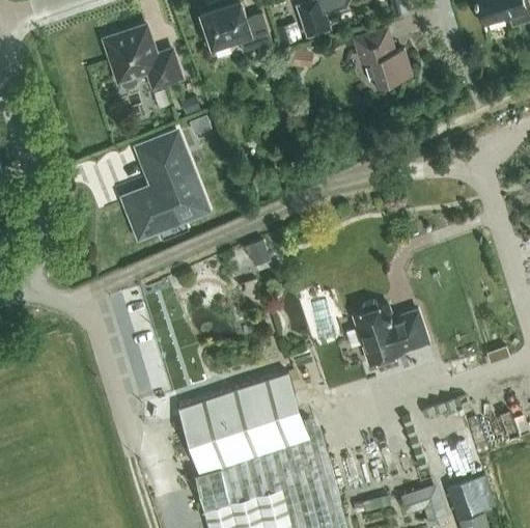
[(211,45),(212,48),(239,38),(243,51),(271,42),(261,15),(246,20),(240,0),(228,4),(226,0),(223,0),(206,5),(208,10),(200,14),(204,27),(199,29),(205,47),(211,45)]
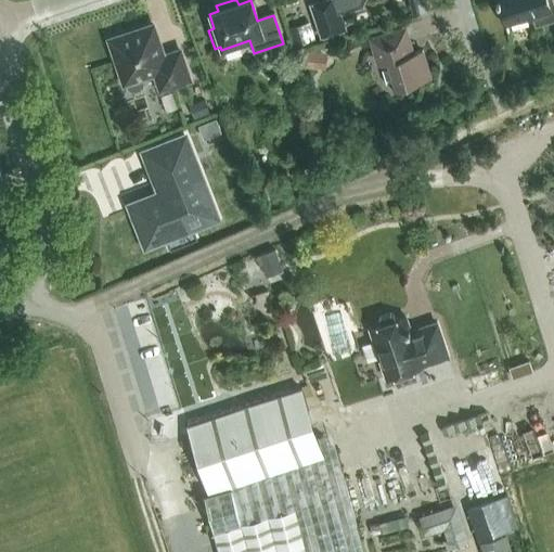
[(327,0),(308,7),(320,40),(346,31),(340,16),(360,10),(365,0),(364,0),(327,0)]
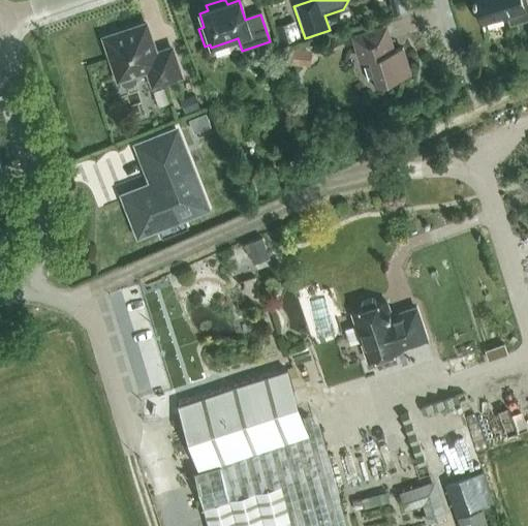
[(407,0),(394,0),(398,12),(410,9),(407,0)]
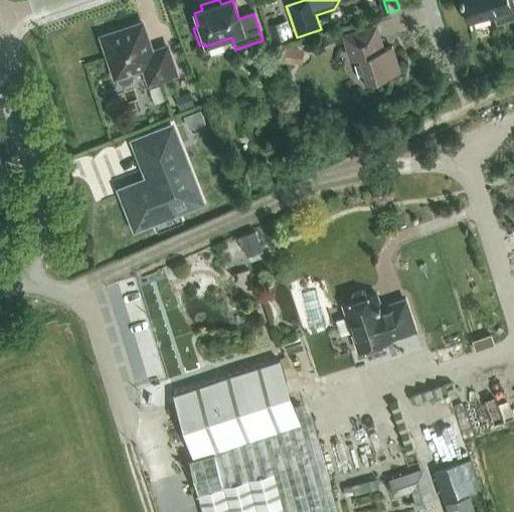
[(460,0),(468,25),(493,17),(496,26),(513,20),(513,8),(511,0),(460,0)]
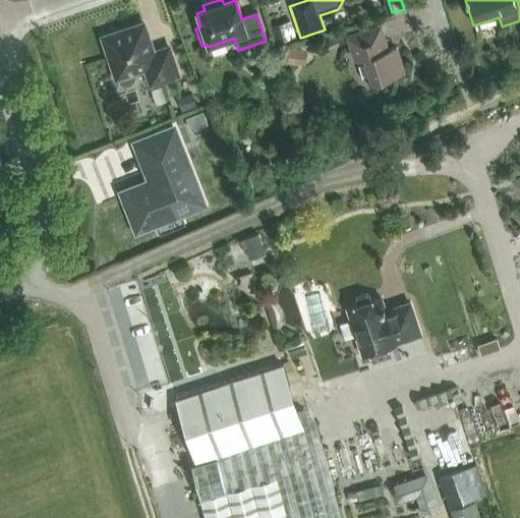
[(290,22),(270,30),(275,45),(295,39),(290,22)]
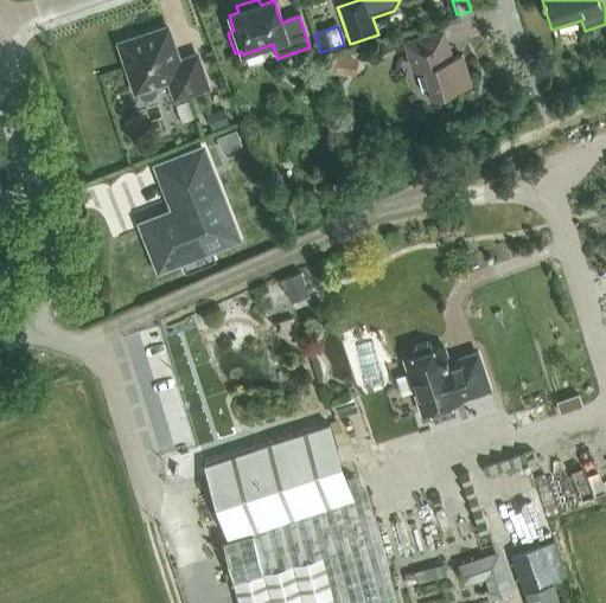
[(155,92),(155,87),(168,82),(174,101),(206,90),(196,58),(178,64),(166,30),(119,46),(135,94),(136,92),(140,98),(146,101),(152,98),(155,92)]
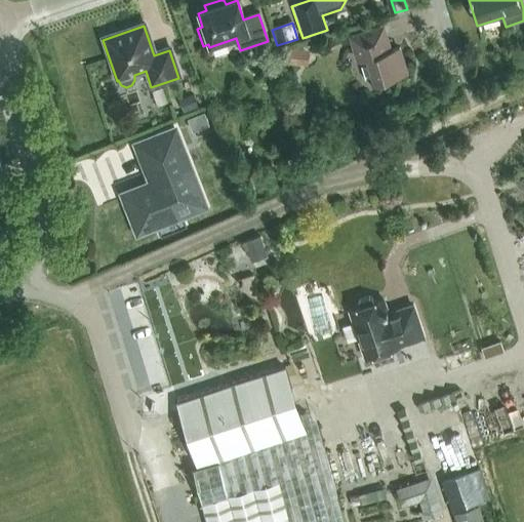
[(373,83),(405,74),(398,49),(390,52),(381,28),(349,37),(356,62),(366,58),(373,83)]
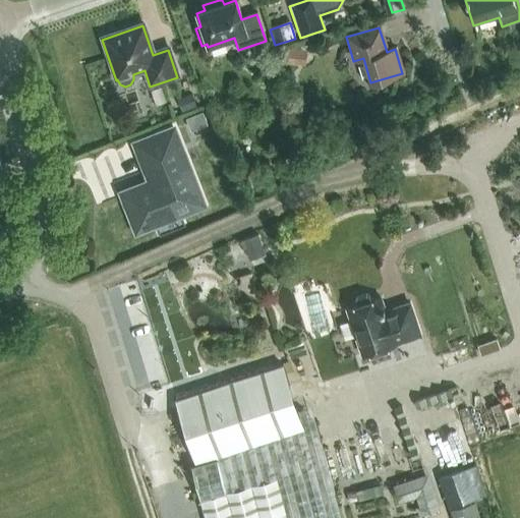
[(306,51),(284,49),(282,64),(304,66),(306,51)]
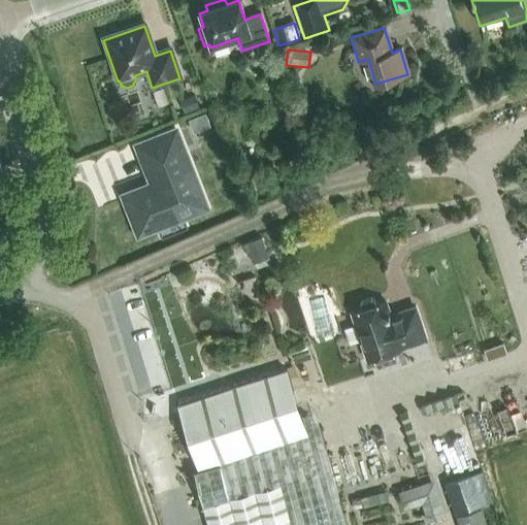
[(276,70),(272,58),(263,62),(267,73),(276,70)]
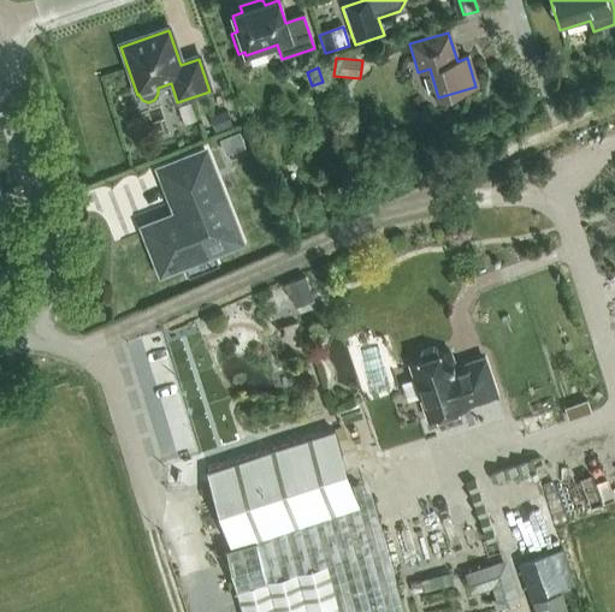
[(231,128),(226,113),(210,119),(216,134),(231,128)]
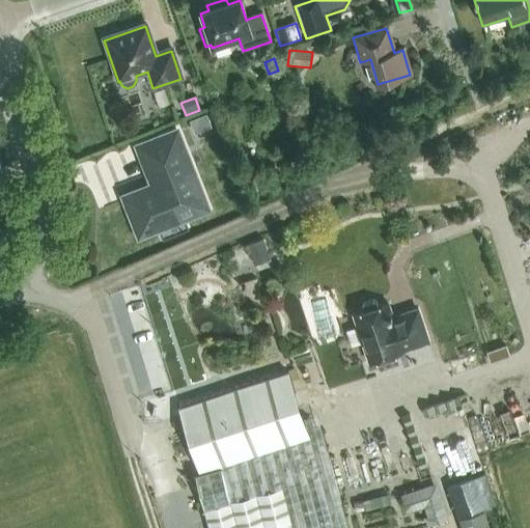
[(139,237),(205,211),(175,134),(138,148),(154,188),(123,199),(139,237)]
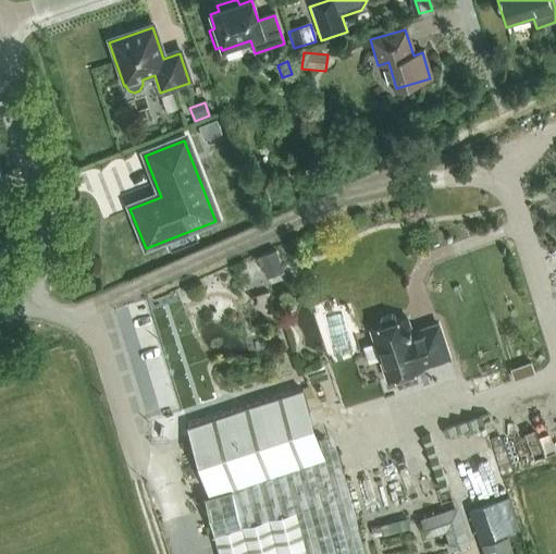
[(283,273),(275,251),(259,258),(267,279),(283,273)]
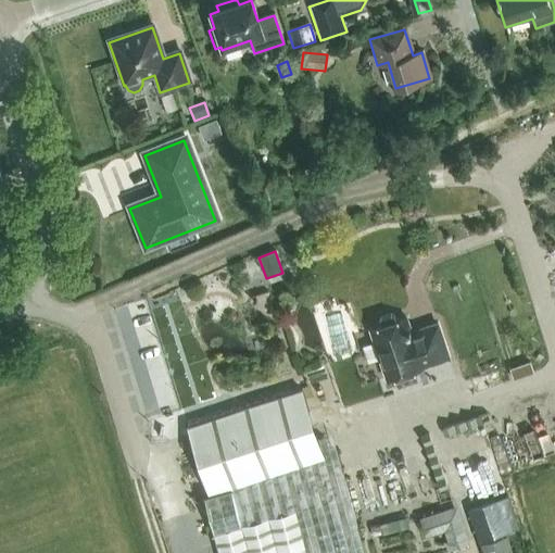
[(368,331),(385,381),(450,361),(438,324),(412,332),(406,318),(395,322),(394,318),(391,317),(381,319),(379,324),(380,327),(368,331)]
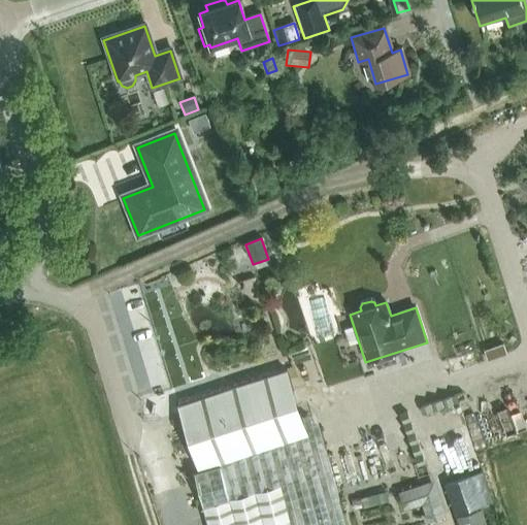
[(199,471),(306,435),(286,372),(178,407),(199,471)]
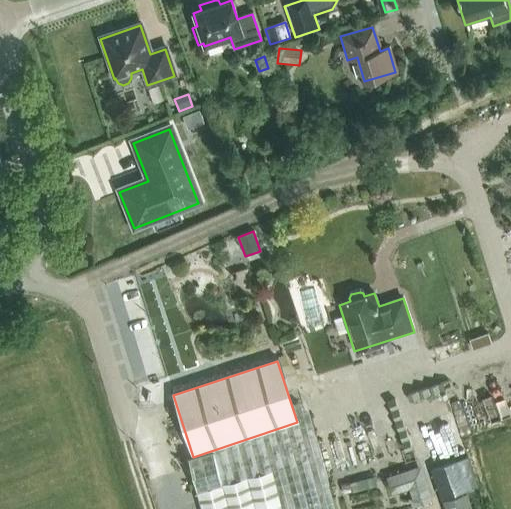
[(441,497),(477,483),(466,453),(430,467),(441,497)]
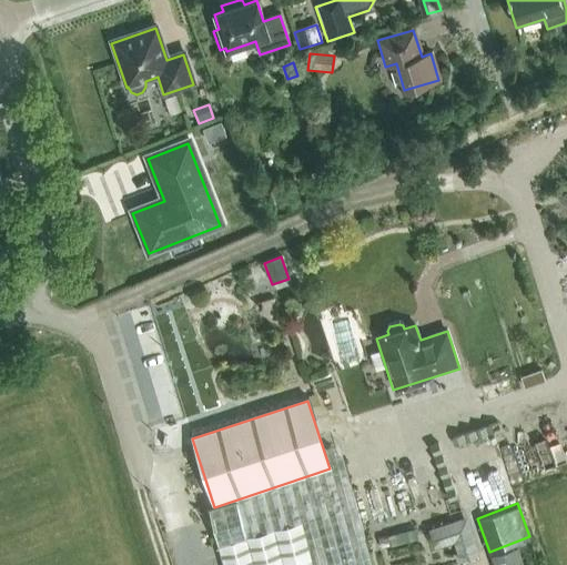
[(465,518),(427,530),(433,550),(453,544),(458,563),(477,557),(465,518)]
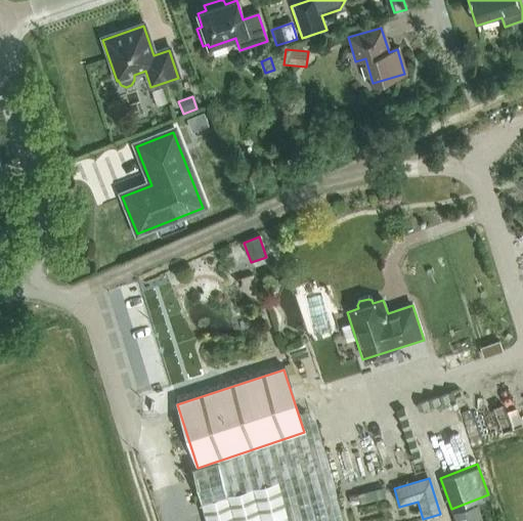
[(201,504),(205,520),(288,520),(277,482),(201,504)]
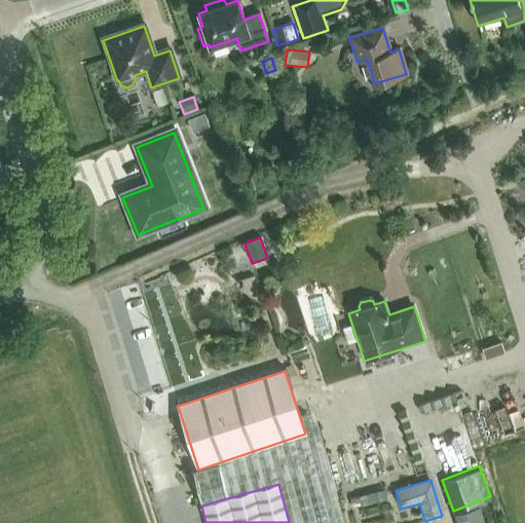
[(453,516),(455,522),(483,522),(479,508),(453,516)]
